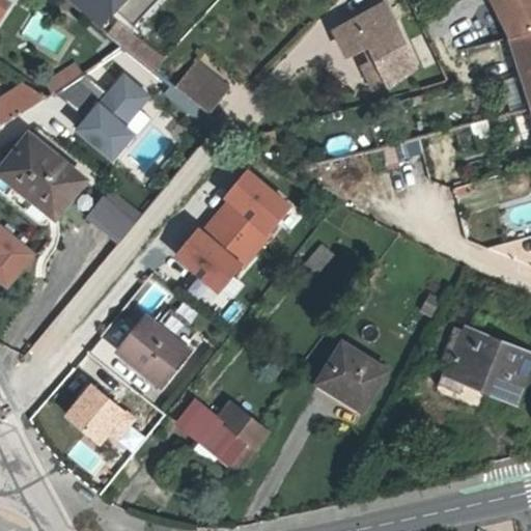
[(0,0),(0,21),(11,3),(6,0),(0,0)]
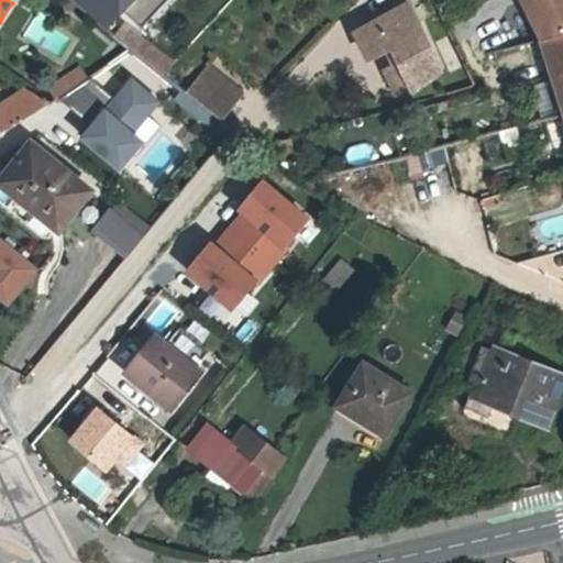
[(70,0),(105,30),(120,11),(141,29),(164,0),(70,0)]
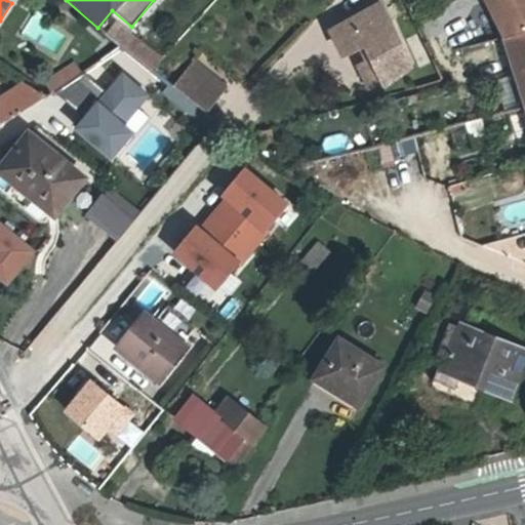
[(524,0),(487,0),(507,36),(524,31),(524,0)]
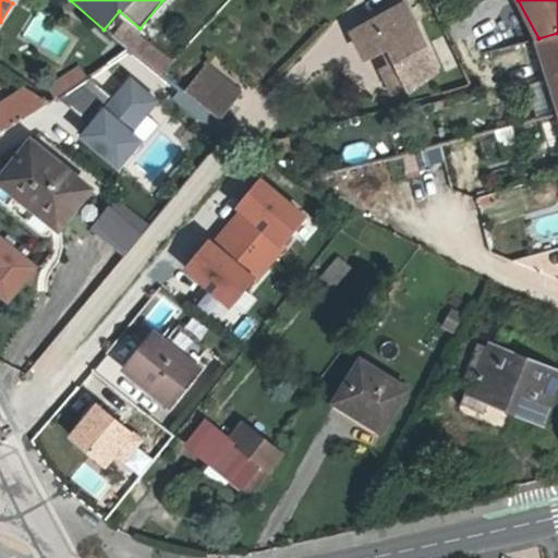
[(390,47),(398,64),(408,84),(410,89),(436,71),(405,3),(353,33),(365,59),(390,47)]
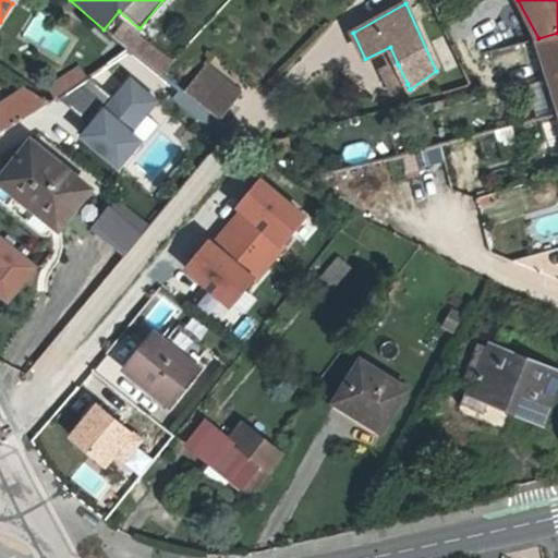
[(162,74),(172,62),(138,37),(142,33),(126,21),(113,37),(126,49),(128,48),(144,61),(162,74)]
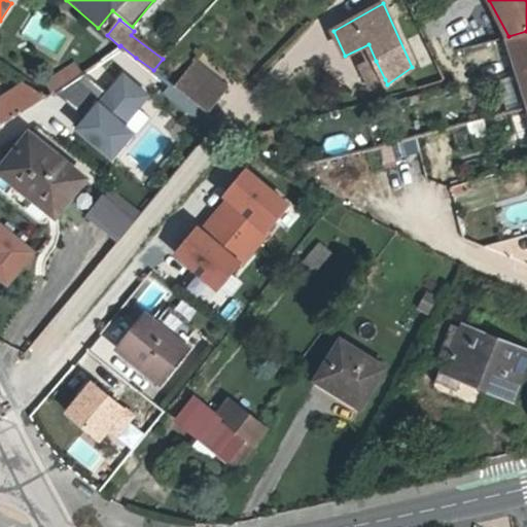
[(526,31),(508,36),(520,74),(526,97),(526,31)]
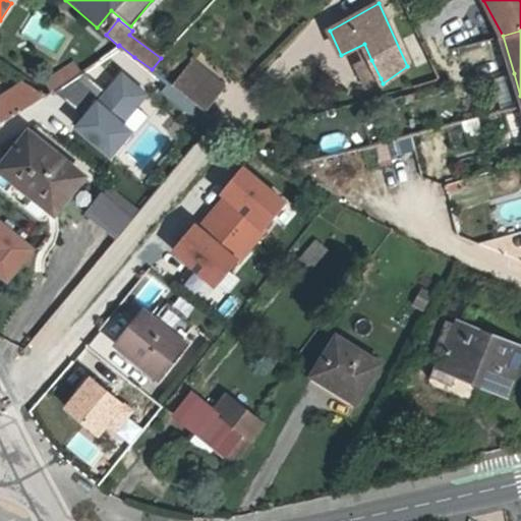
[(381,78),(371,60),(358,66),(366,84),(381,78)]
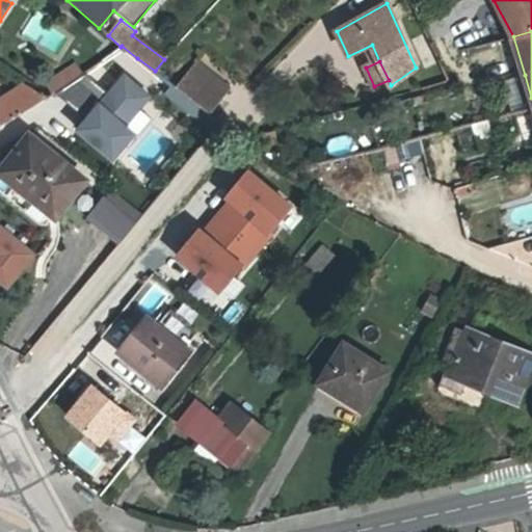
[(197,105),(208,114),(229,88),(195,62),(176,88),(189,99),(197,105)]
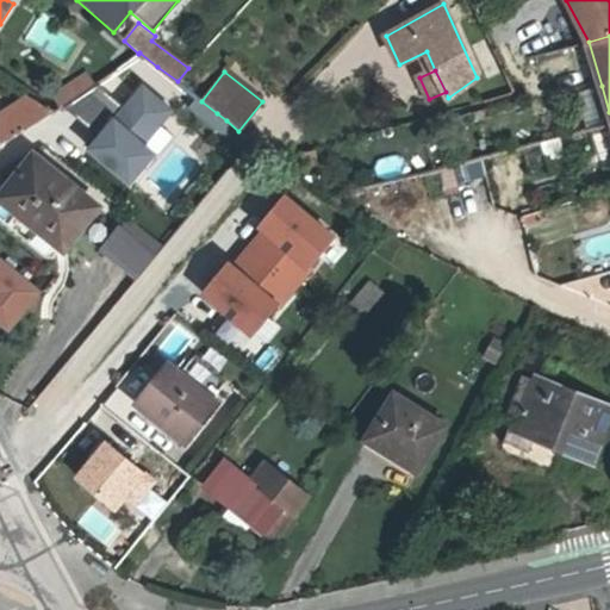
[(55,97),(62,107),(63,106),(64,105),(95,85),(88,75),(55,97)]
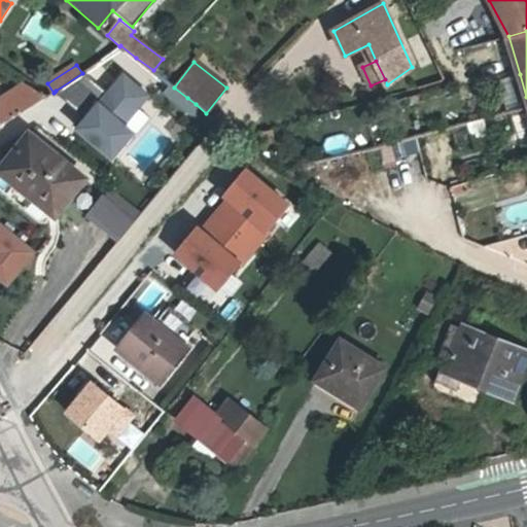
[(108,93),(83,71),(82,73),(56,91),(86,117),(77,128),(113,159),(135,133),(125,125),(149,97),(124,74),(108,93)]
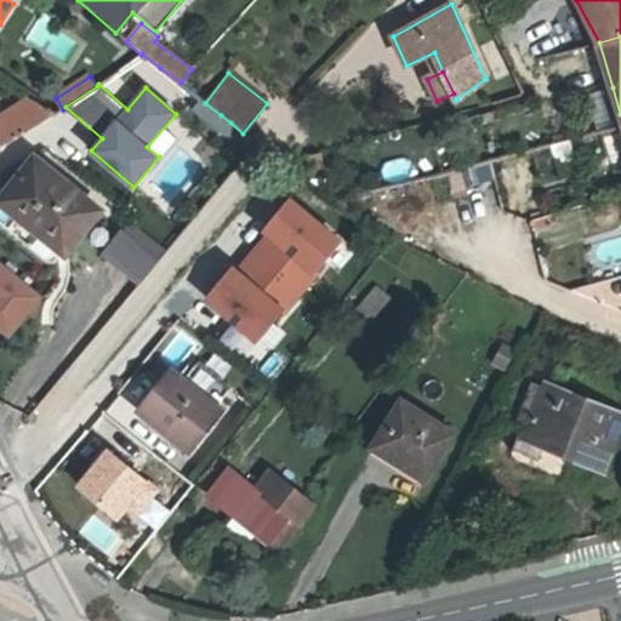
[(587,95),(599,132),(616,129),(620,126),(620,114),(613,87),(587,95)]
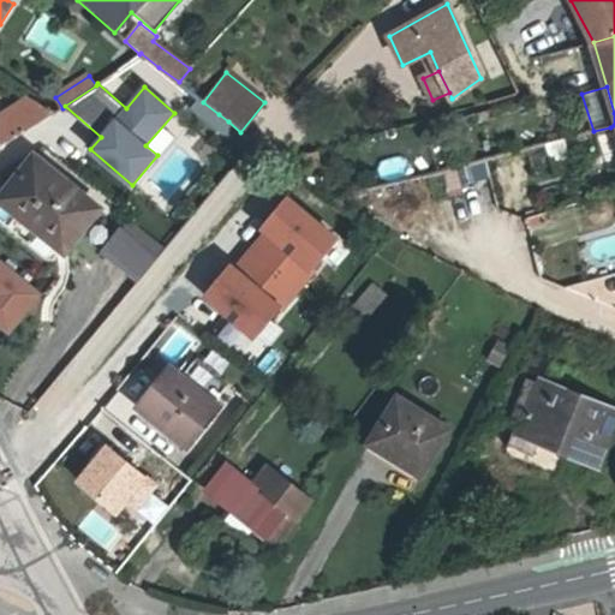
[(0,126),(0,141),(1,144),(11,138),(12,139),(54,113),(29,96),(0,114),(0,117),(4,124),(0,126)]
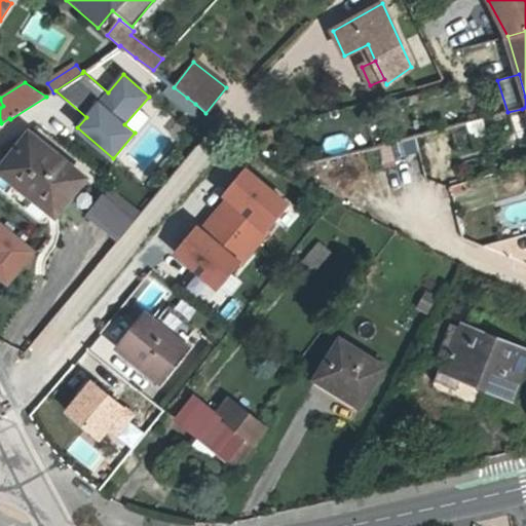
[(210,128),(213,123),(216,120),(205,113),(195,104),(187,98),(174,87),(171,84),(167,87),(163,92),(210,128)]
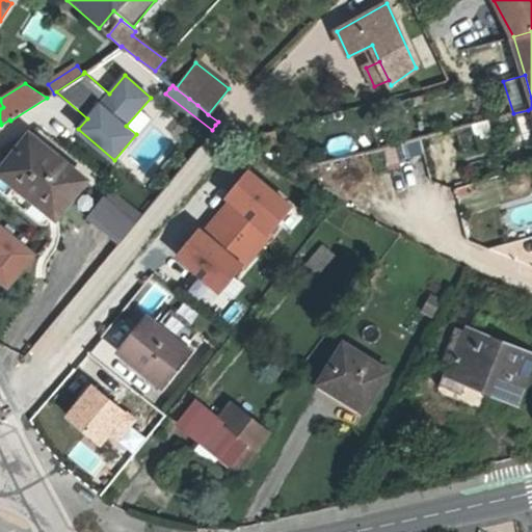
[(493,137),(488,121),(473,125),(477,141),(493,137)]
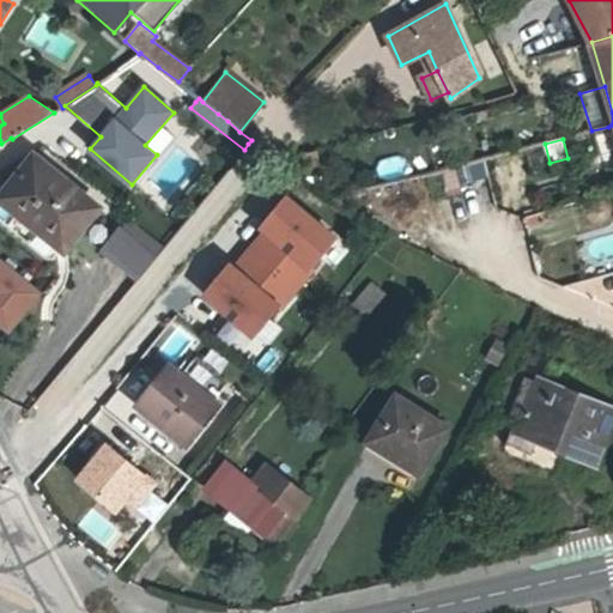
[(68,246),(98,208),(35,157),(0,198),(0,199),(29,222),(32,217),(68,246)]
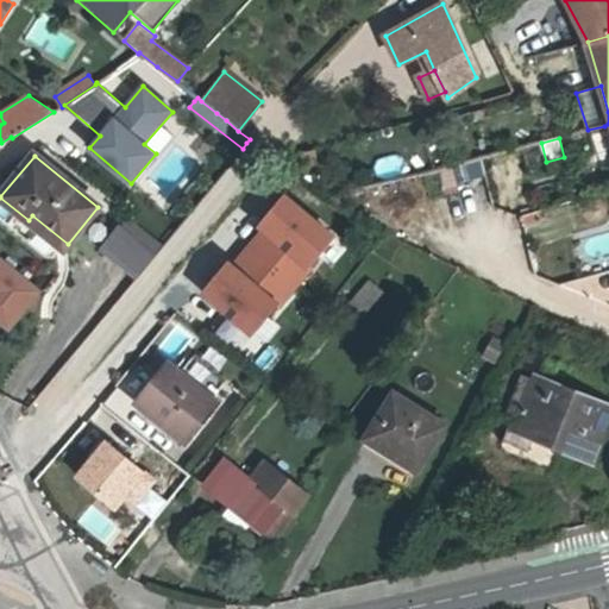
[(264,230),(249,249),(233,268),(228,264),(203,293),(252,334),(277,305),(278,307),(295,288),(311,269),(309,267),(333,238),(284,196),(259,226),(264,230)]
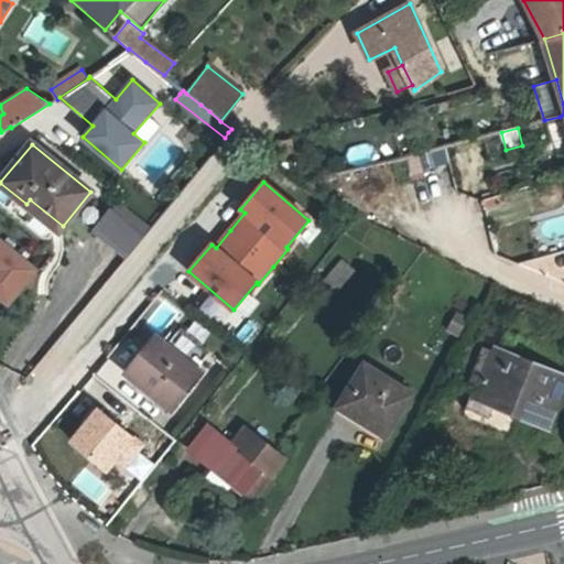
[(94,230),(128,259),(147,237),(144,235),(112,209),(111,208),(110,209),(94,230)]
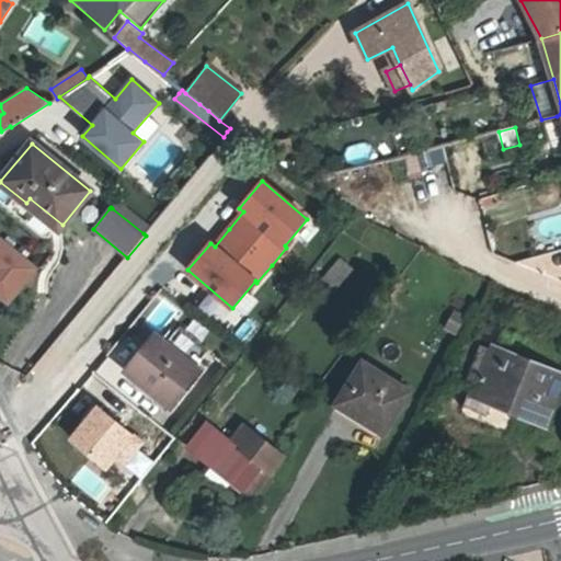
[(0,238),(0,304),(4,308),(36,270),(0,238)]
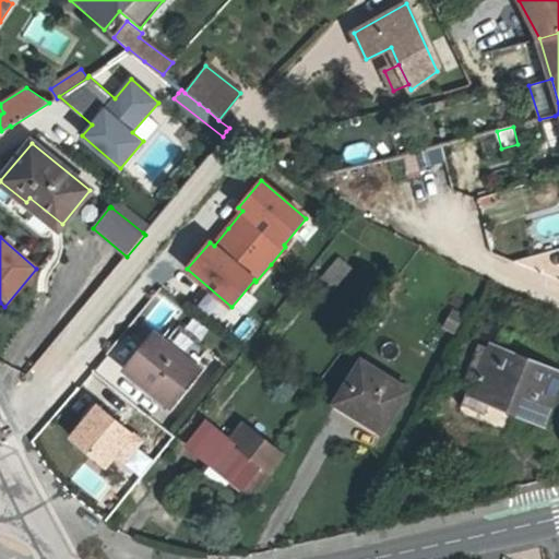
[(335,288),(352,269),(340,259),(322,278),(335,288)]
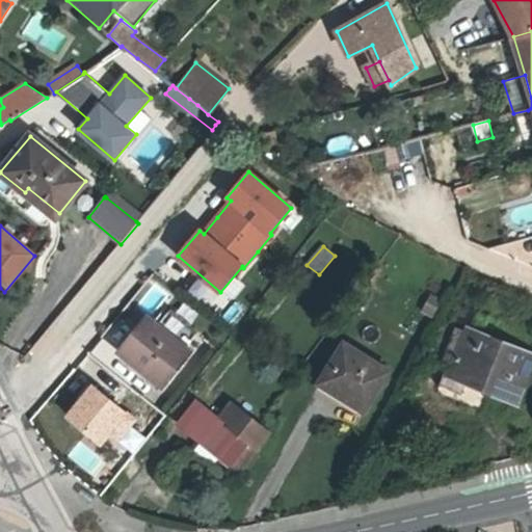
[(121,352),(156,380),(167,367),(173,372),(189,352),(148,319),(121,352)]
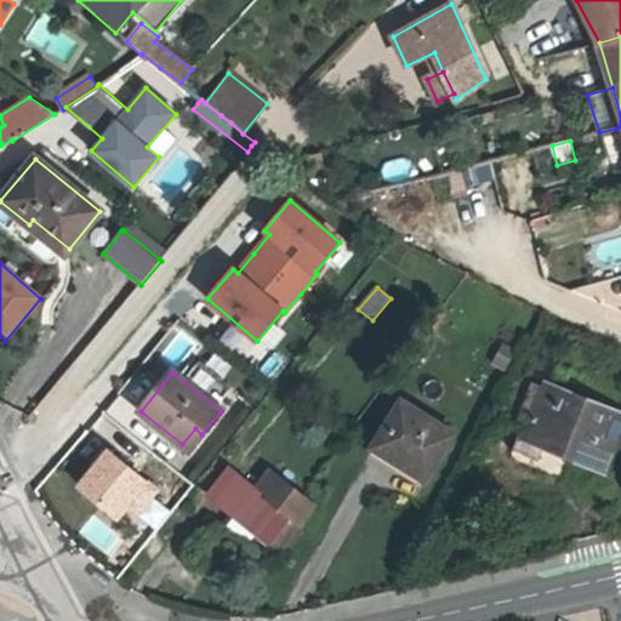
[(533,417),(527,434),(552,444),(575,454),(574,457),(605,471),(620,431),(620,414),(547,385),(545,391),(541,398),(531,394),(523,414),(533,417)]
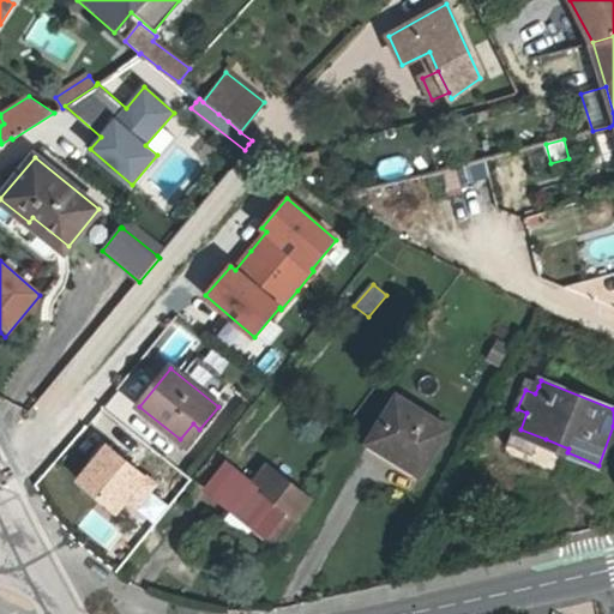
[(535,393),(539,386),(528,381),(525,390),(535,393)]
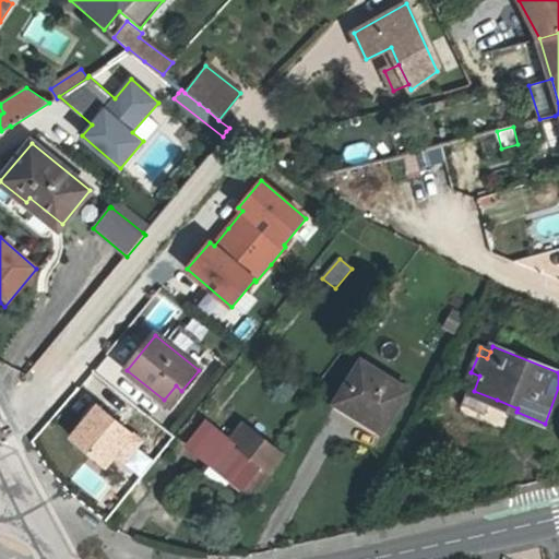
[(409,390),(361,360),(334,403),(383,433),(409,390)]
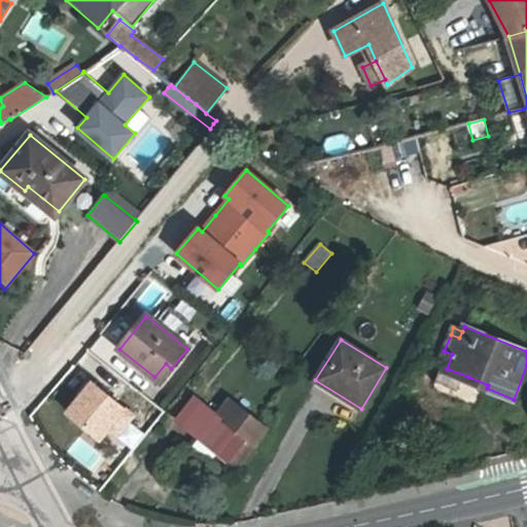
[(452,354),(444,351),(438,364),(447,369),(452,354)]
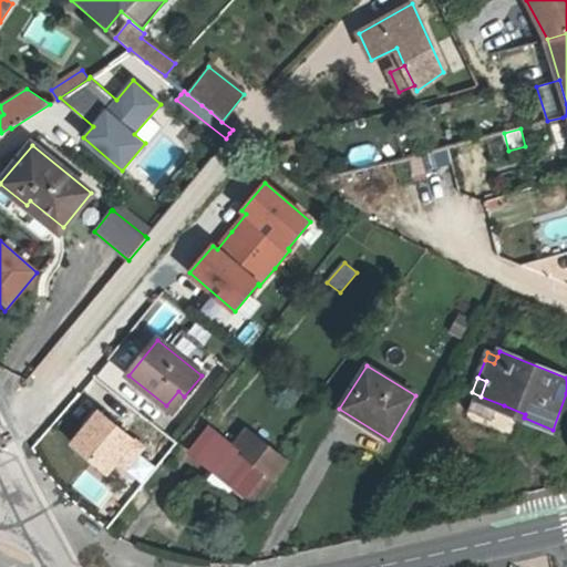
[(173,411),(184,397),(178,391),(166,405),(173,411)]
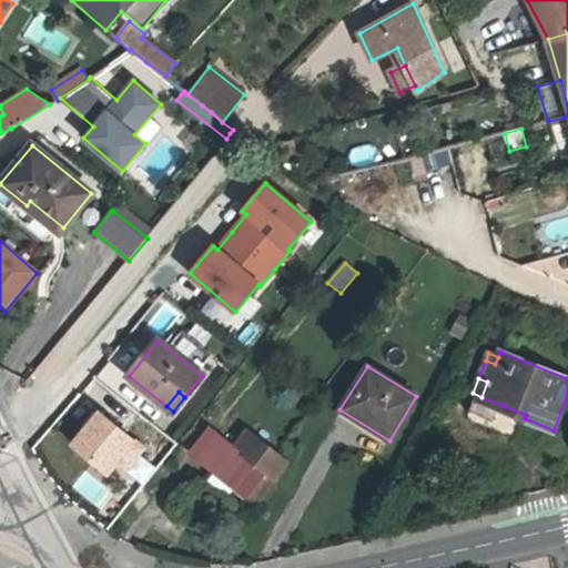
[(497,425),(505,406),(482,397),(474,416),(497,425)]
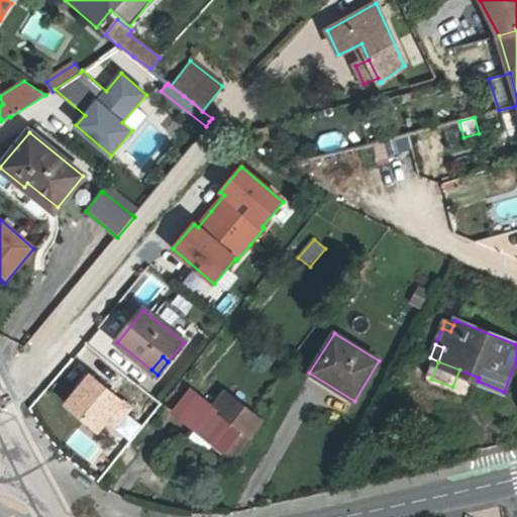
[(86,373),(60,404),(96,433),(121,401),(86,373)]
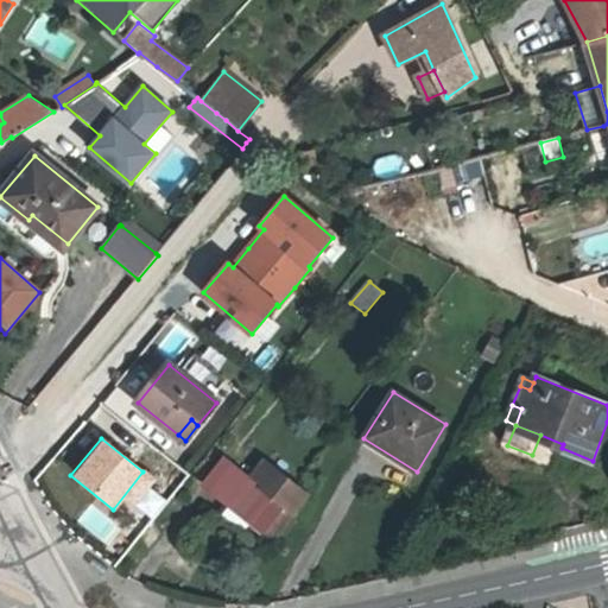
[(203,483),(276,540),(308,498),(265,463),(252,481),(223,458),(203,483)]
